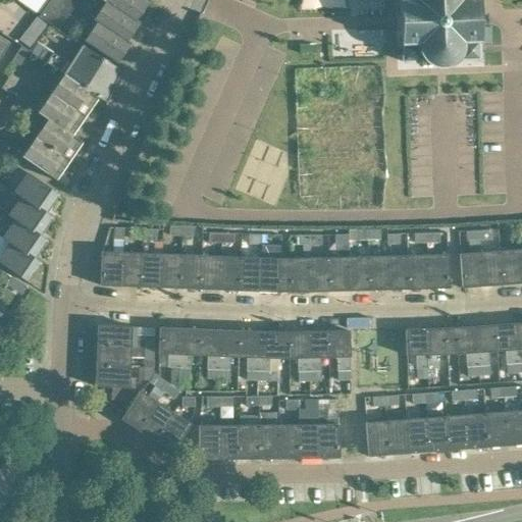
[(48,0),(17,0),(39,14),(48,0)]
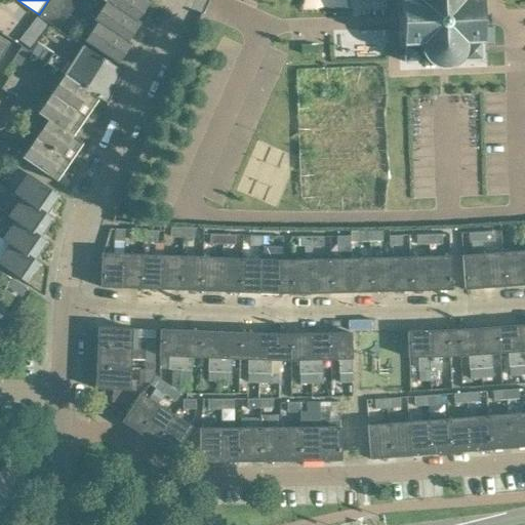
[(58,30),(79,0),(49,0),(39,16),(58,30)]
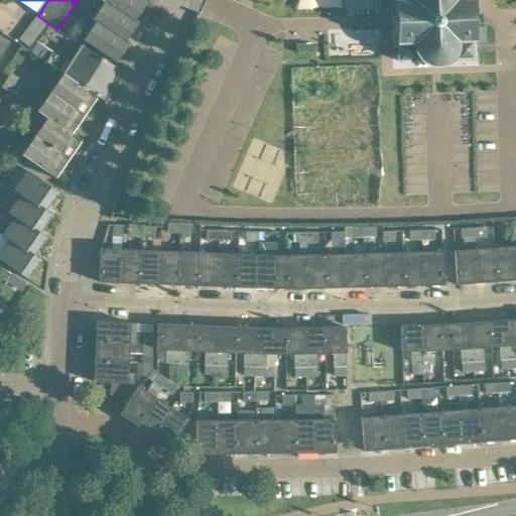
[(85,14),(91,5),(84,0),(78,9),(85,14)]
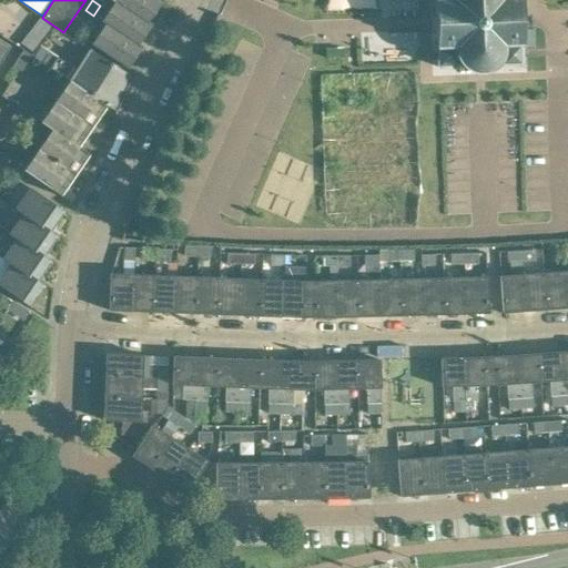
[(156,1),(154,0),(112,0),(114,1),(113,1),(146,23),(160,3),(156,1)]
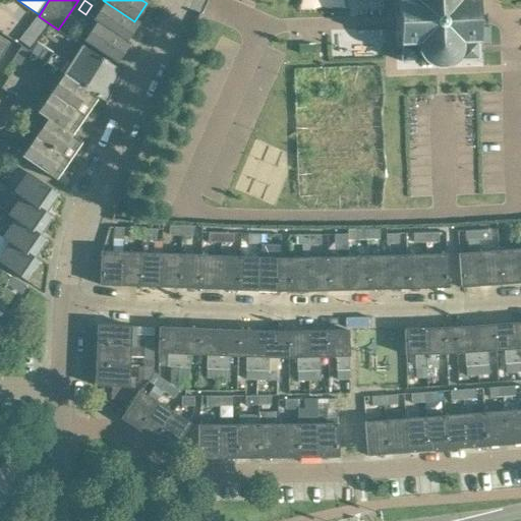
[(397,0),(399,43),(400,43),(401,60),(423,60),(428,63),(432,64),(436,65),(441,65),(444,65),(448,64),(452,61),(455,58),(477,58),(477,40),(477,23),(480,23),(480,12),(476,12),(475,0),(397,0)]
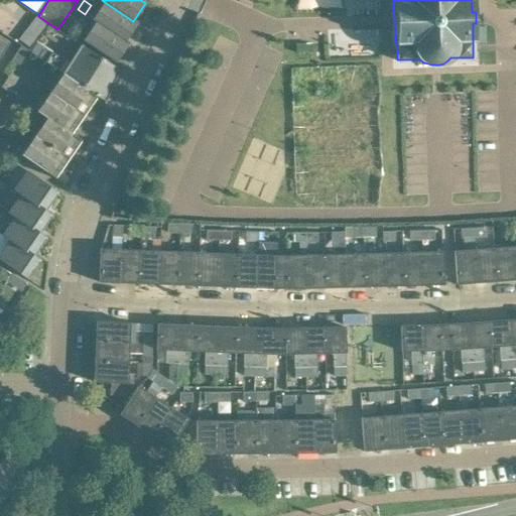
[(133,21),(103,1),(92,19),(95,21),(94,22),(125,41),(136,23),(133,21)]
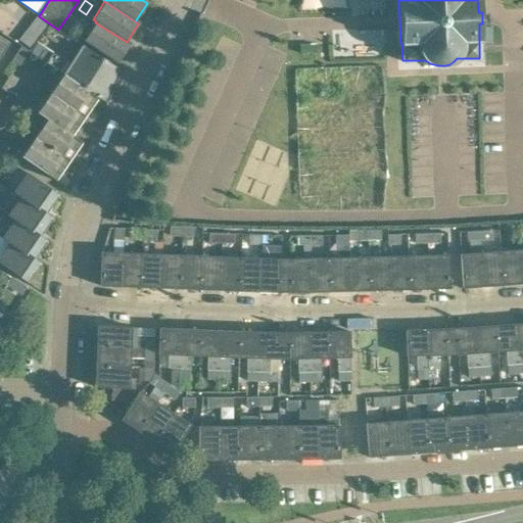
[(74,34),(80,24),(72,18),(65,29),(74,34)]
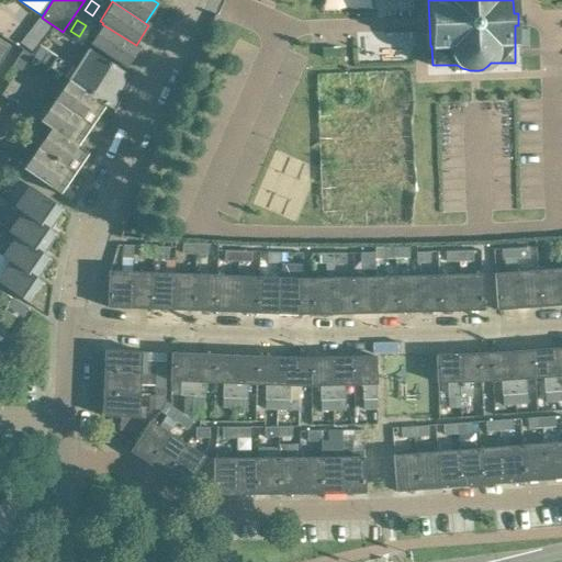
[(139,47),(136,45),(102,24),(89,45),(125,68),(139,47)]
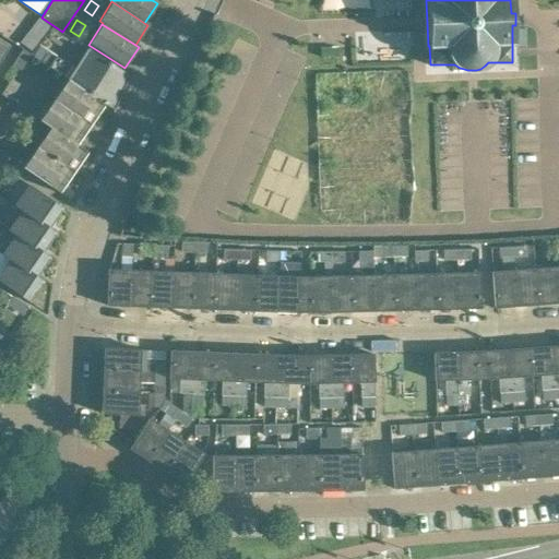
[(0,60),(9,47),(0,40),(0,60)]
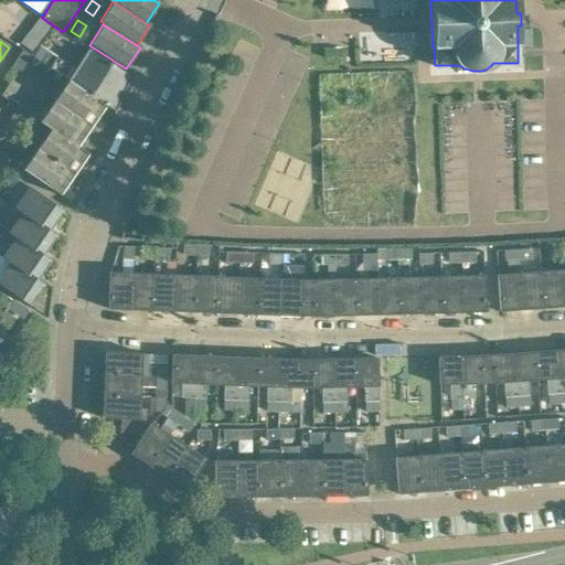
[(129,76),(88,49),(75,68),(53,54),(45,65),(68,80),(68,81),(105,105),(115,112),(129,76)]
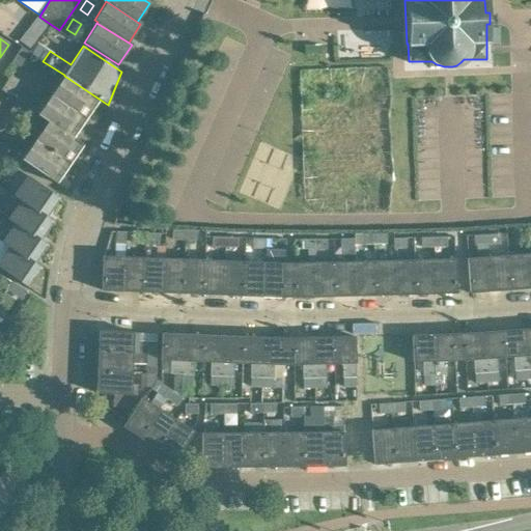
[(19,66),(28,52),(21,48),(10,61),(19,66)]
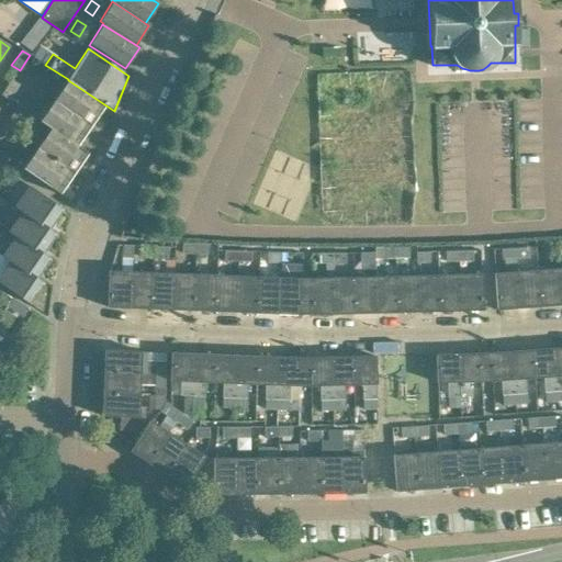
[(369,77),(322,79),(326,212),(361,211),(361,220),(408,218),(404,86),(369,87),(369,77)]
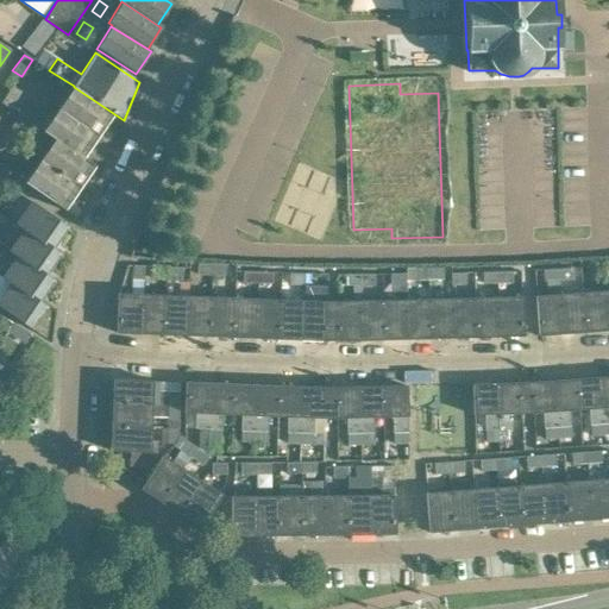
[(83,157),(113,113),(74,87),(43,131),(56,139),(83,157)]
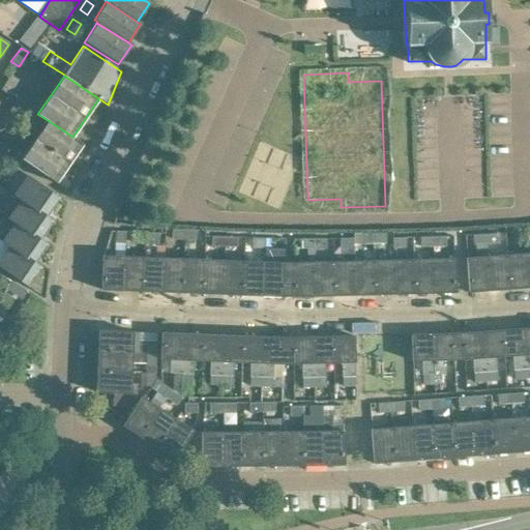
[(8,95),(18,82),(10,77),(1,90),(8,95)]
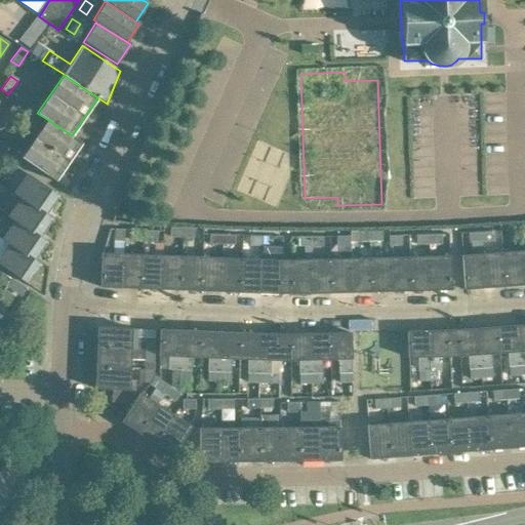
[(0,136),(2,137),(21,109),(13,104),(0,124),(0,136)]
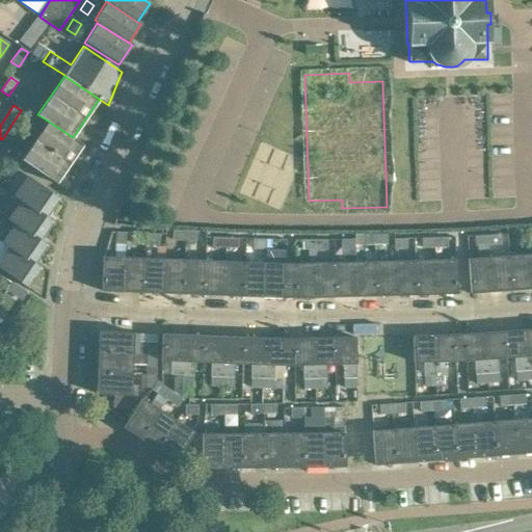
[(56,184),(83,144),(73,137),(49,122),(22,161),(56,184)]
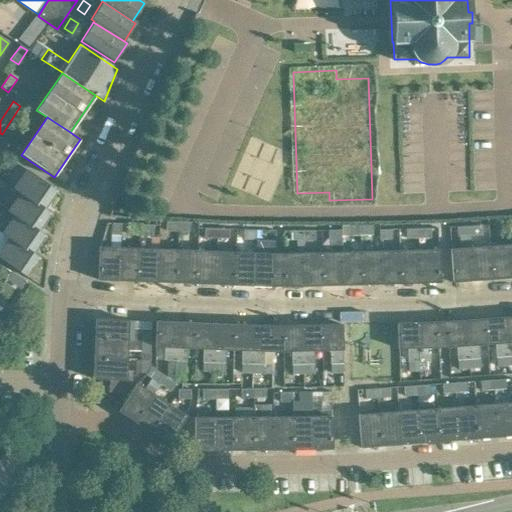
[(57,192),(26,171),(14,189),(20,193),(21,192),(45,208),(57,192)]
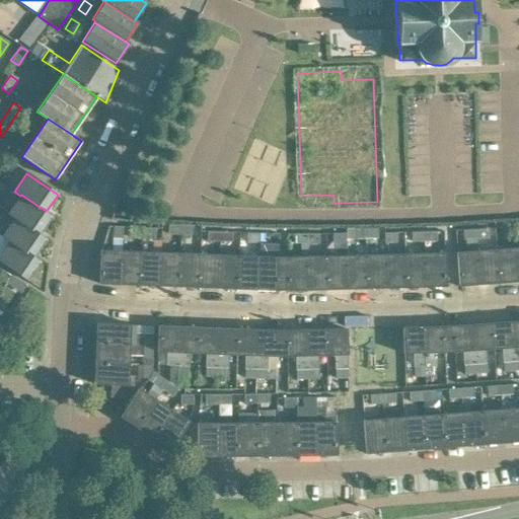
[(52,216),(46,211),(21,195),(20,196),(7,214),(14,219),(15,217),(40,234),(52,216)]
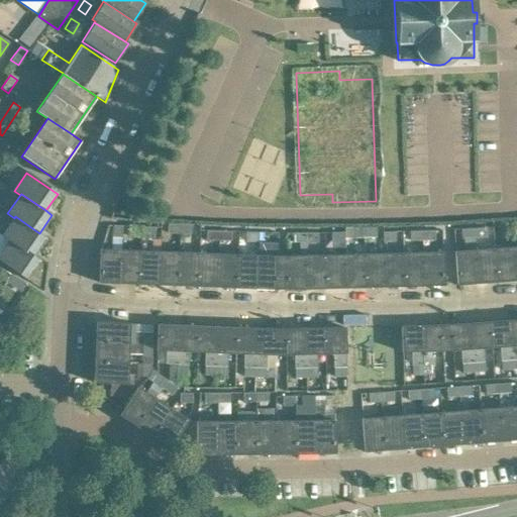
[(15,216),(14,218),(1,235),(8,240),(9,239),(34,255),(46,237),(39,233),(15,216)]
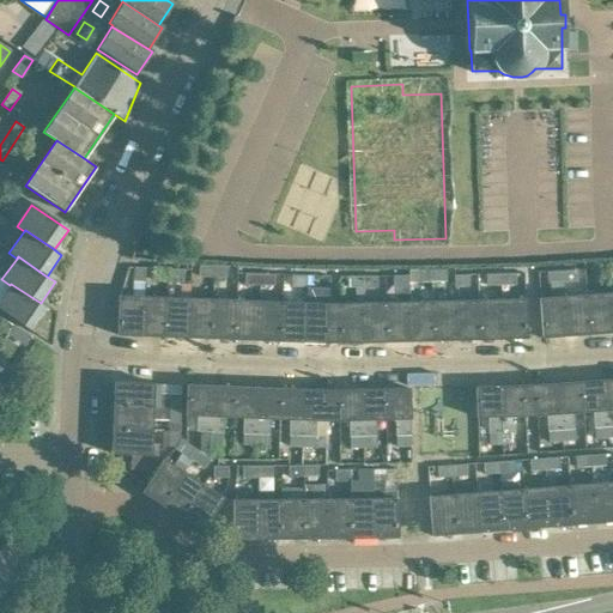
[(608,273),(608,261),(593,262),(594,274),(608,273)]
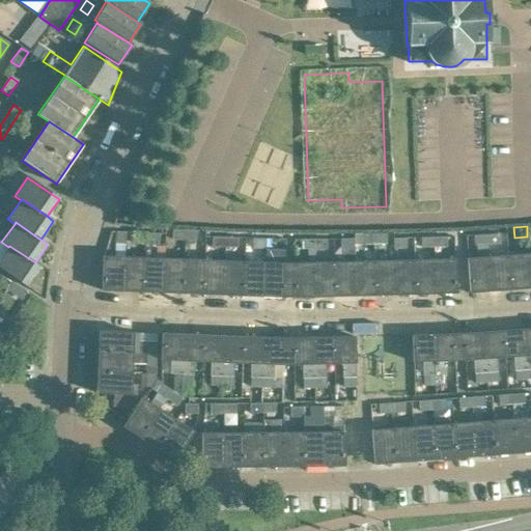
[(185,240),(186,229),(172,228),(172,239),(185,240)]
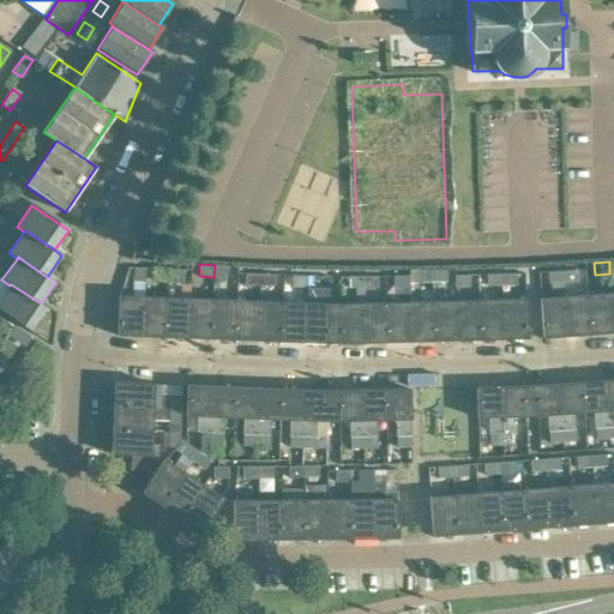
[(227,265),(215,265),(214,277),(227,277),(227,265)]
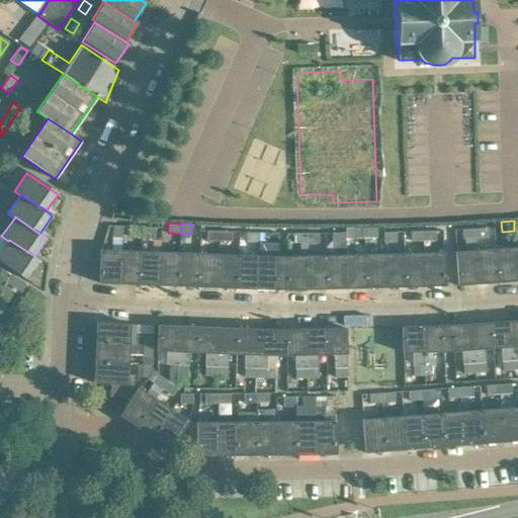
[(122,238),(123,226),(123,225),(113,225),(112,238),(122,238)]
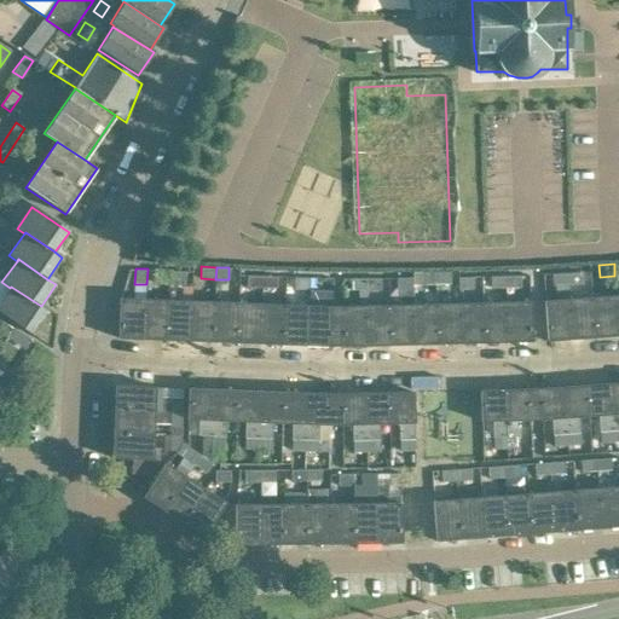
[(169,282),(169,270),(154,270),(154,282),(169,282)]
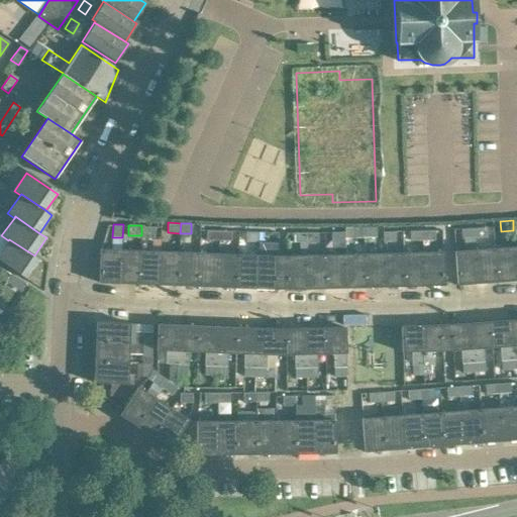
[(153,236),(154,226),(141,225),(141,235),(153,236)]
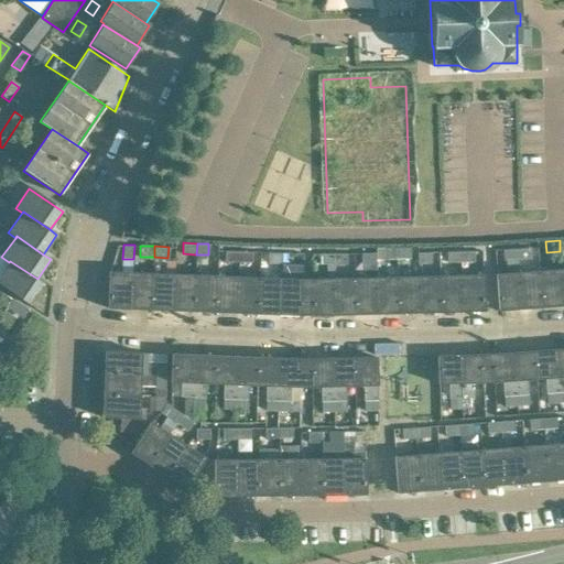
[(397,259),(397,247),(376,248),(376,252),(375,252),(376,259),(377,259),(397,259)]
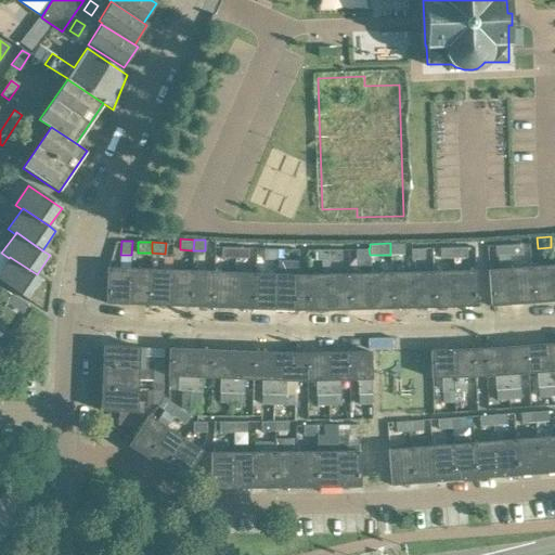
[(404,254),(404,243),(390,243),(390,255),(404,254)]
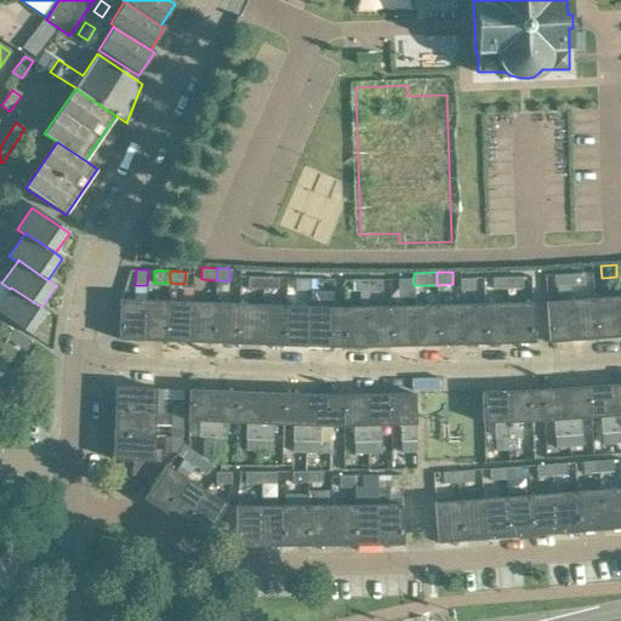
[(585,284),(585,273),(585,272),(569,273),(570,285),(585,284)]
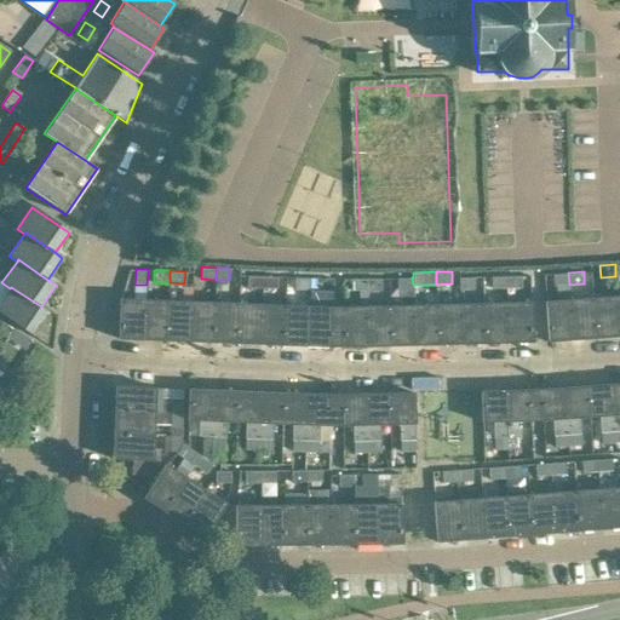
[(569,285),(568,273),(554,274),(554,286),(569,285)]
